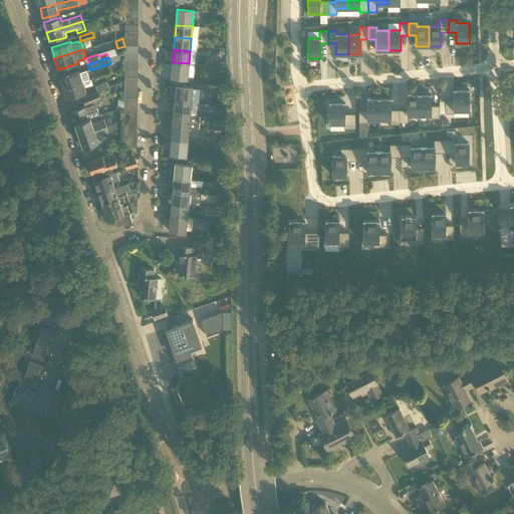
[(174,81),(183,82),(184,78),(188,78),(189,63),(173,62),(171,77),(174,77),(174,81)]
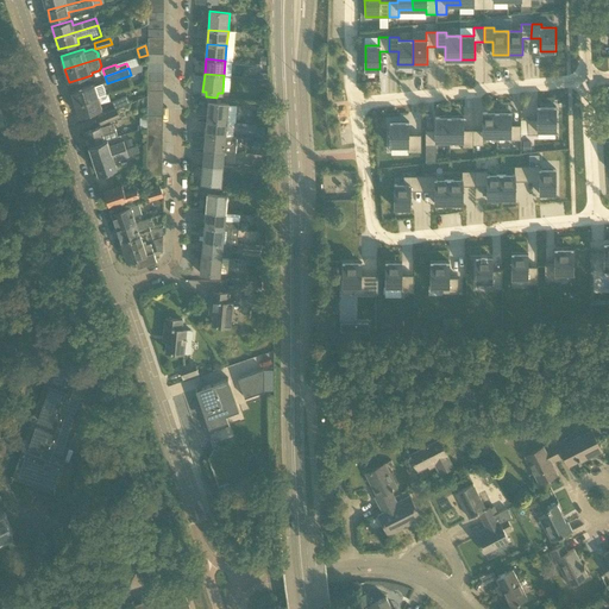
[(76,104),(99,96),(106,94),(102,83),(95,86),(95,85),(71,92),(76,104)]
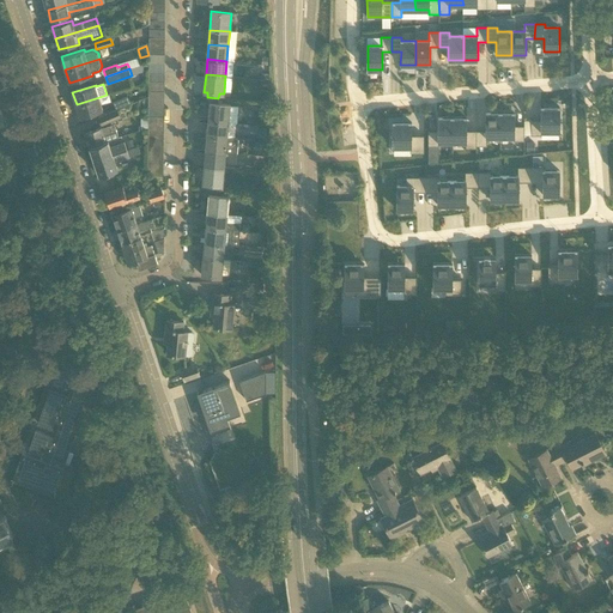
[(117,109),(132,103),(128,96),(115,102),(117,109)]
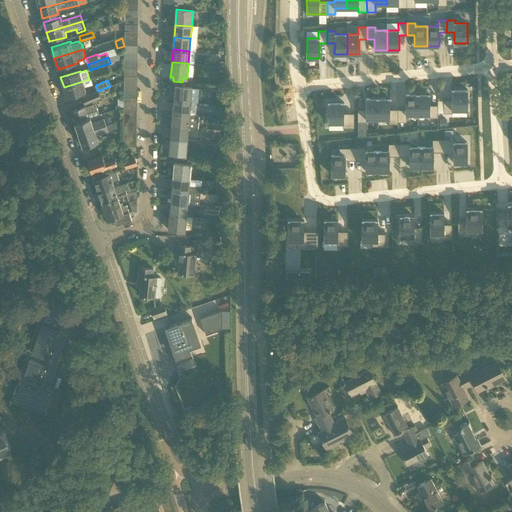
[(67,98),(86,92),(83,81),(64,87),(67,98)]
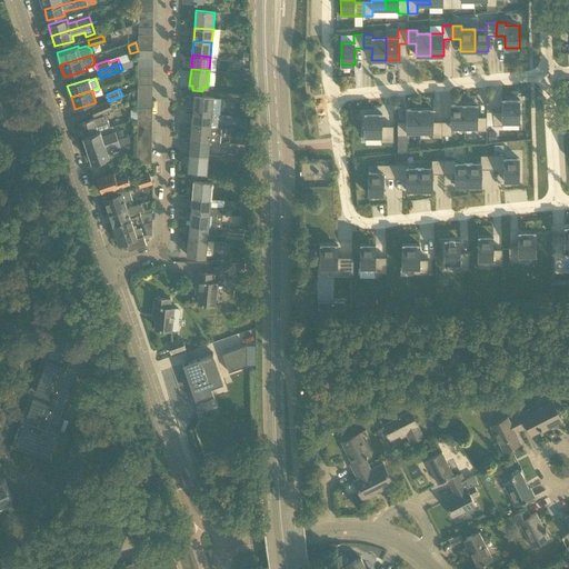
[(193,112),(212,115),(213,97),(202,96),(202,91),(192,90),(192,96),(195,96),(193,112)]
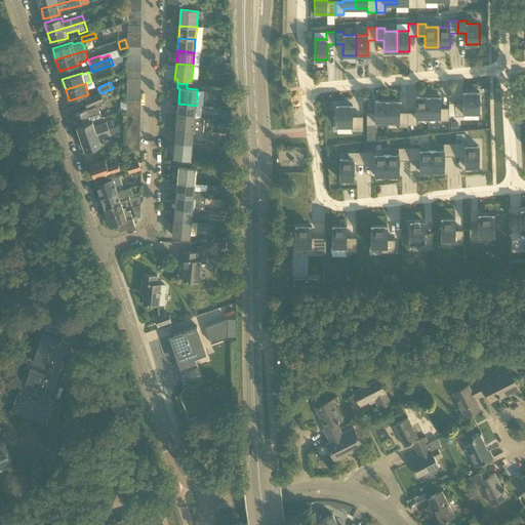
[(455,103),(455,116),(463,116),(463,113),(480,113),(480,92),(463,92),(463,103),(455,103)]
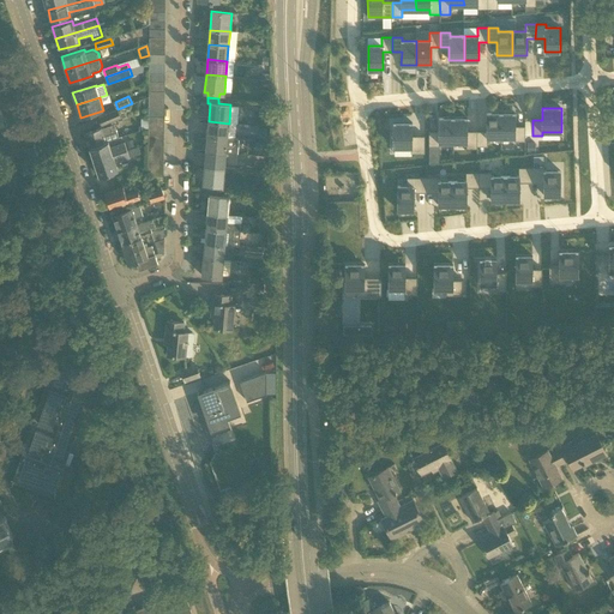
[(119,109),(100,116),(103,125),(122,118),(119,109)]
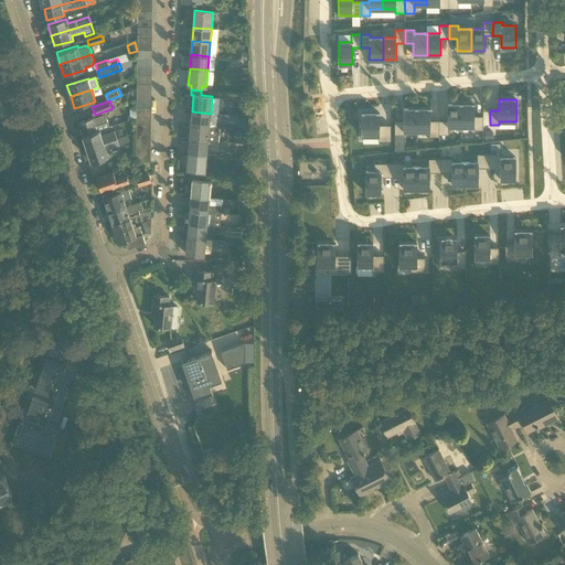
[(461,104),(448,104),(448,120),(439,120),(439,135),(448,135),(448,127),(461,127),(461,104)]
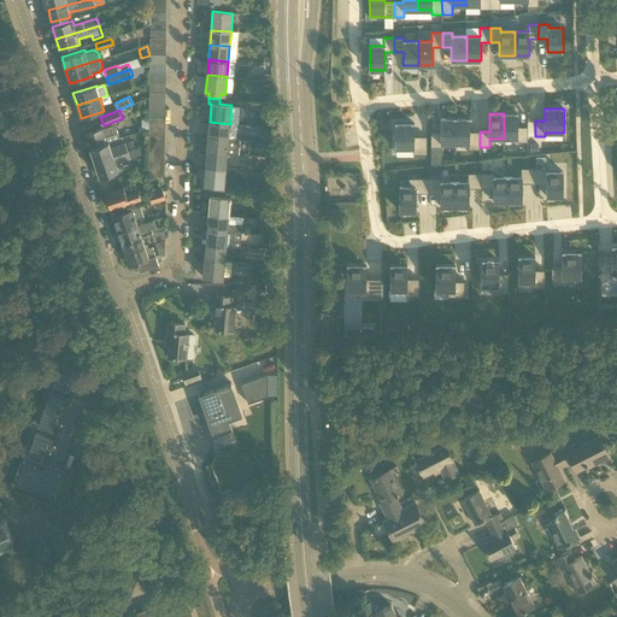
[(504,113),(504,139),(517,139),(517,142),(528,142),(528,127),(518,127),(518,113),(504,113)]
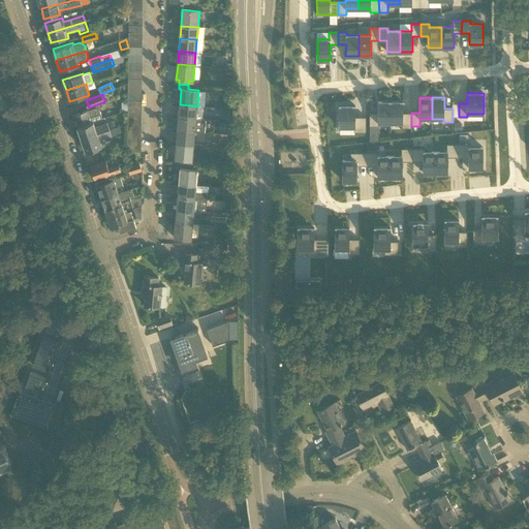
[(391,123),(391,102),(378,102),(378,113),(370,113),(370,126),(378,126),(378,123),(391,123)]
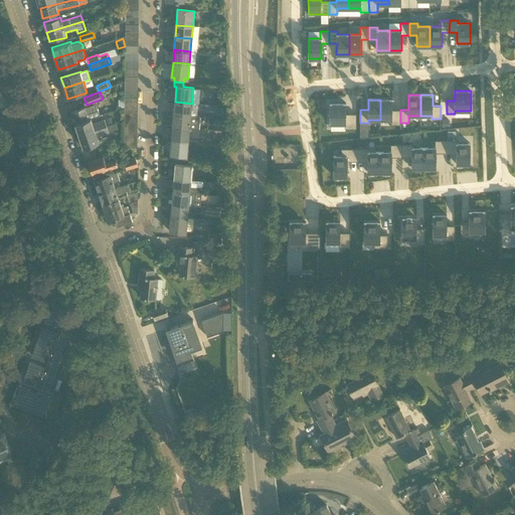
[(400,110),(392,110),(392,100),(380,100),(380,120),(391,120),(391,125),(400,125),(400,123),(400,110)]
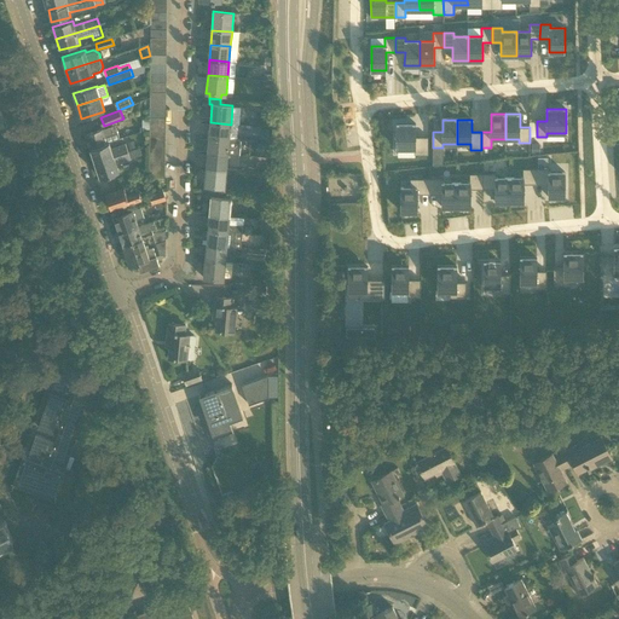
[(221,139),(237,140),(238,125),(231,125),(210,122),(209,138),(221,139)]
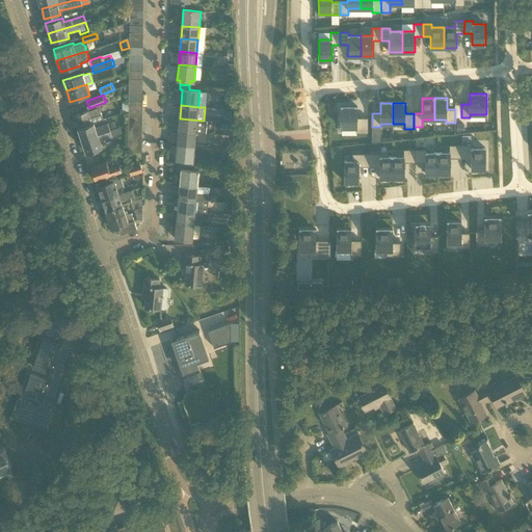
[(78,128),(94,122),(103,118),(100,107),(74,115),(78,128)]
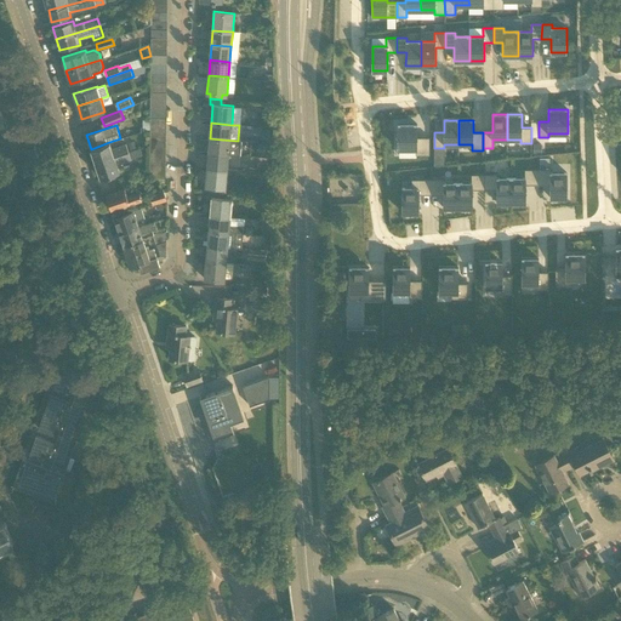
[(398,125),(398,149),(416,149),(416,155),(429,155),(429,137),(417,137),(417,125),(398,125)]
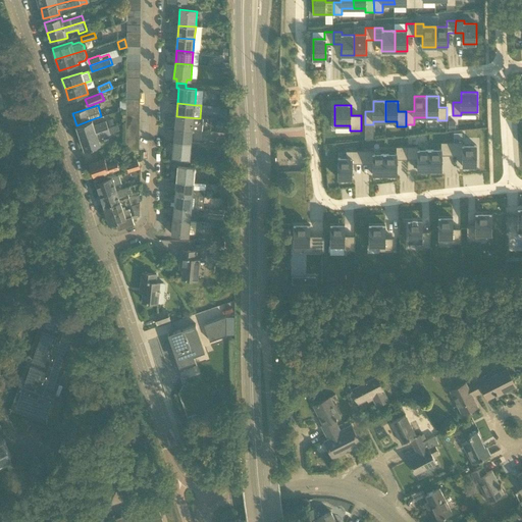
[(219,108),(218,117),(226,118),(227,109),(219,108)]
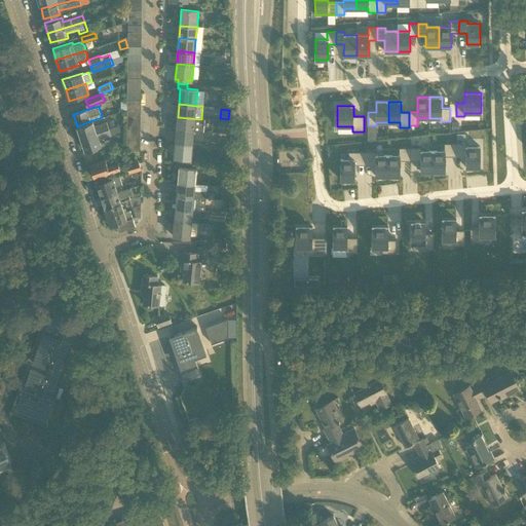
[(177,129),(194,132),(203,133),(204,119),(201,119),(188,118),(178,117),(177,129)]
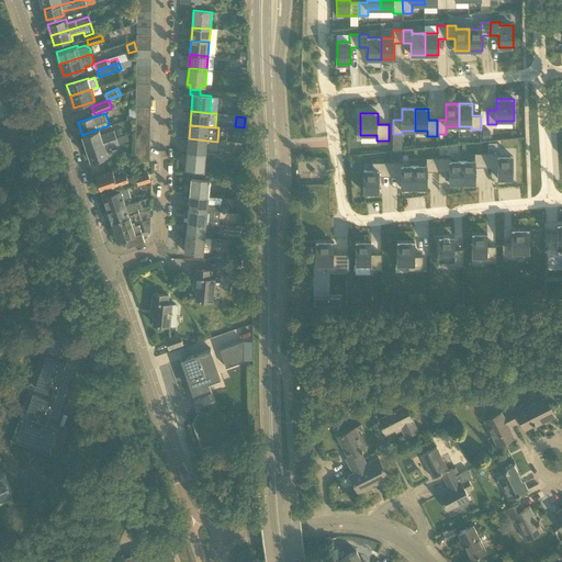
[(120,132),(115,133),(114,131),(101,135),(99,128),(82,135),(87,147),(121,136),(120,132)]
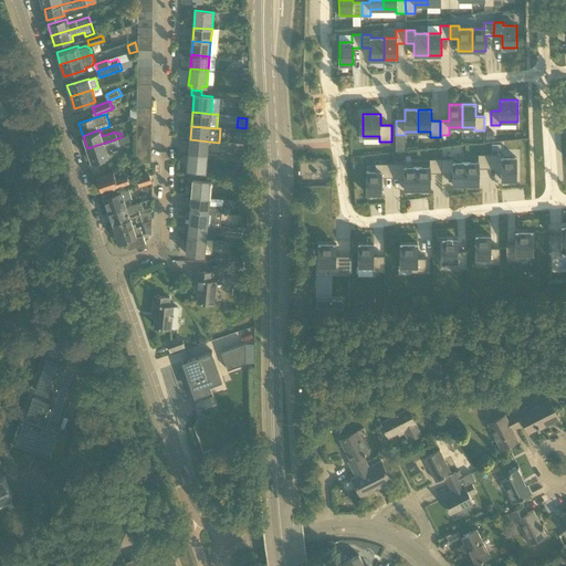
[(119,146),(119,144),(129,140),(127,136),(122,137),(87,148),(92,163),(109,156),(107,149),(119,146)]
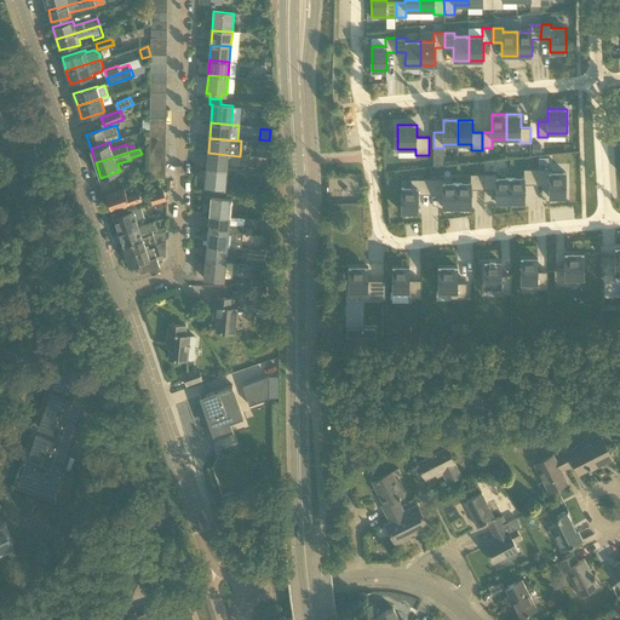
[(207,168),(227,170),(229,155),(208,153),(207,168)]
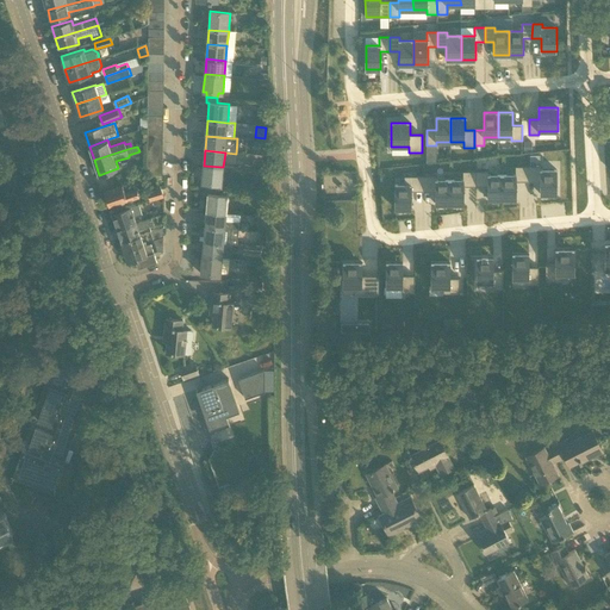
[(530,154),(530,163),(541,163),(540,154),(530,154)]
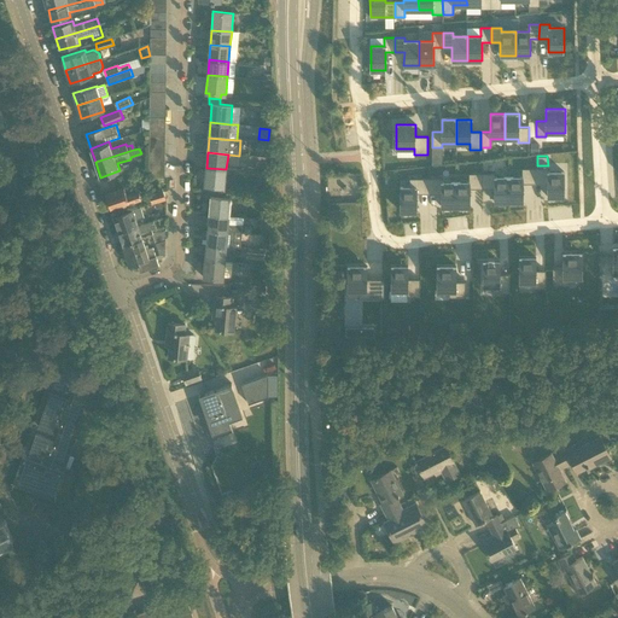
[(209,186),(208,191),(219,192),(220,186),(225,187),(226,169),(207,168),(204,185),(209,186)]
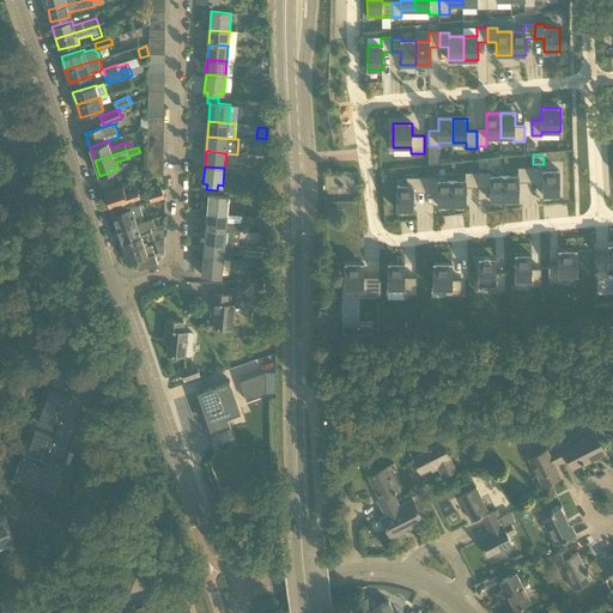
[(517,176),(504,176),(504,200),(519,200),(519,182),(530,182),(530,167),(517,168),(517,176)]
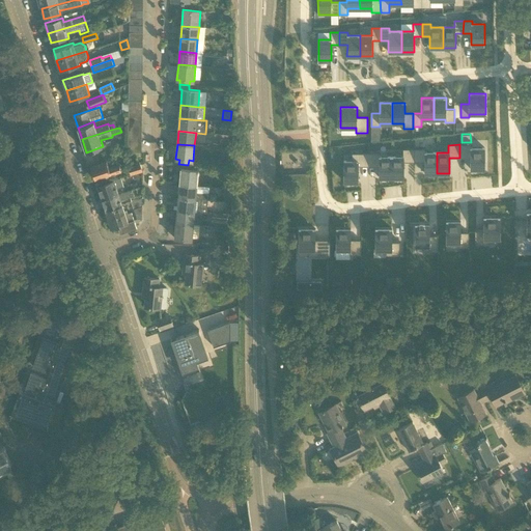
[(459,144),(459,158),(470,158),(470,169),(484,169),(484,148),(471,148),(471,144),(459,144)]
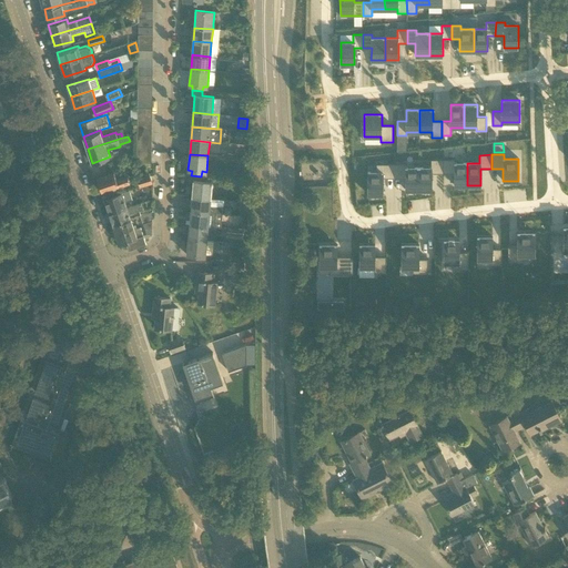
[(152,165),(152,155),(138,155),(138,165),(152,165)]
